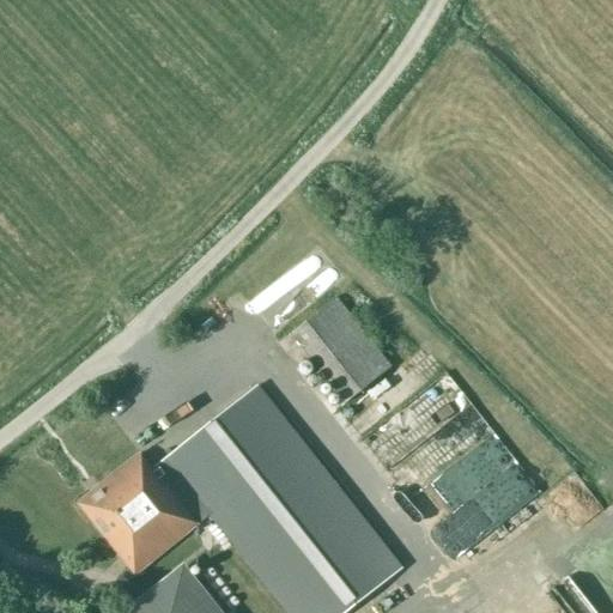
[(291,279),(308,265),(286,241),(271,255),(291,279)]
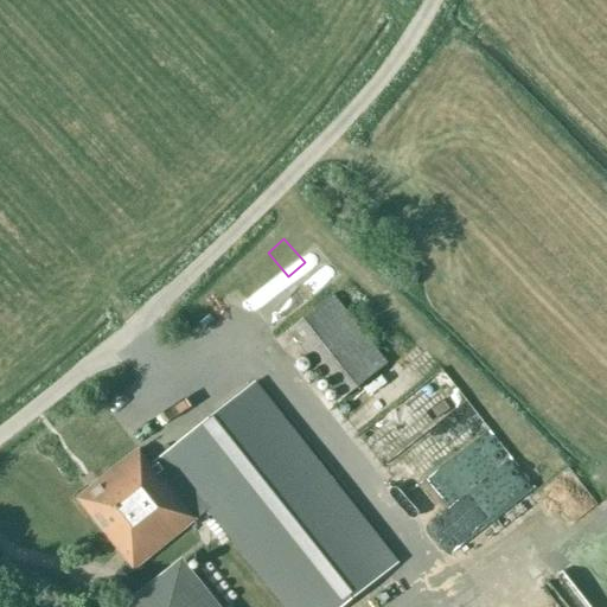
[(224,292),(248,312),(274,282),(250,262),(224,292)]
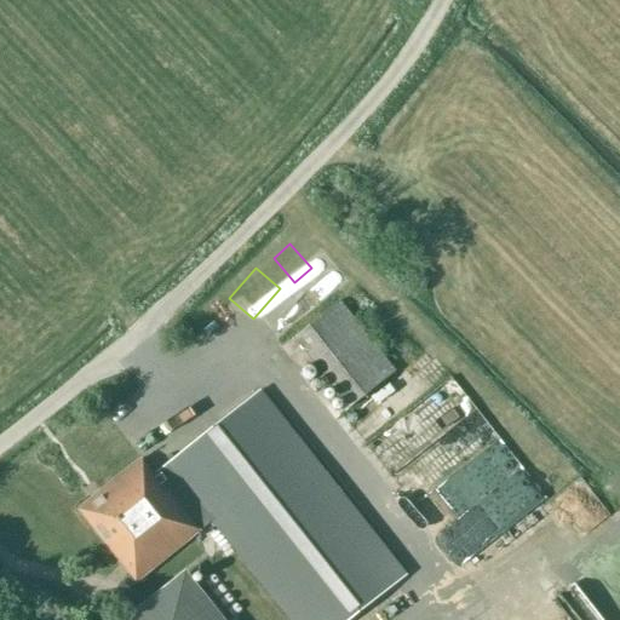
[(293,339),(350,409),(395,372),(339,302),(293,339)]
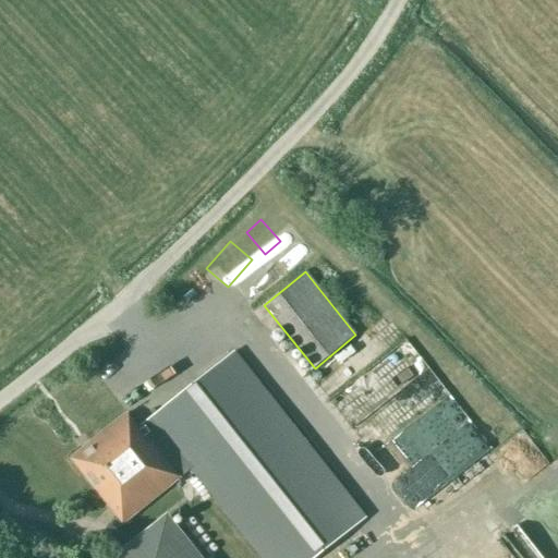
[(386,320),(335,365),(348,380),(399,336),(386,320)]
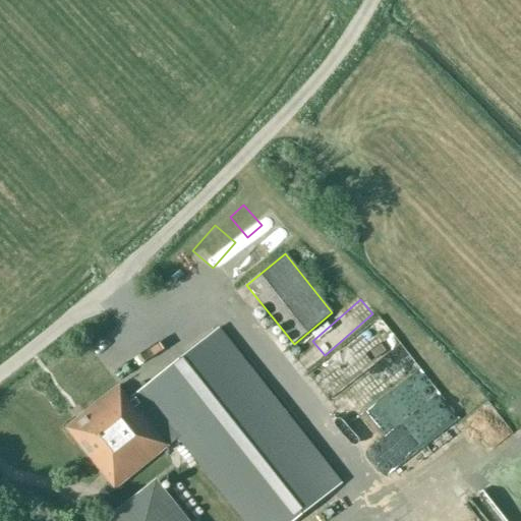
[(375,316),(304,380),(322,400),(394,337),(375,316)]
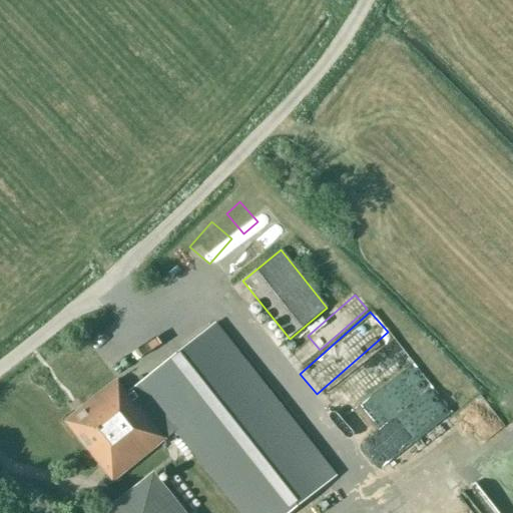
[(64,422),(109,478),(171,427),(239,512),(290,512),(337,476),(215,324),(126,393),(116,380),(64,422)]
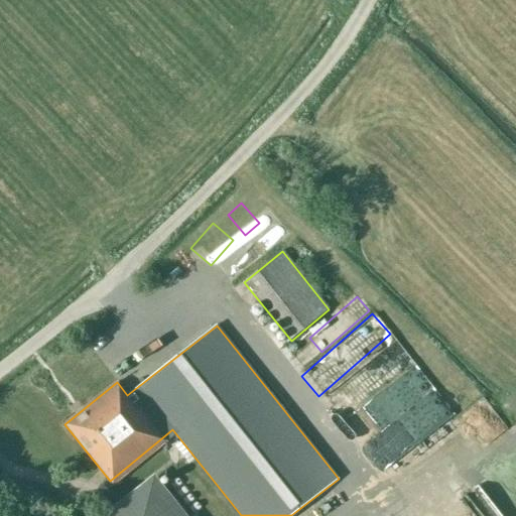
[(397,341),(323,395),(348,428),(365,415),(377,432),(363,442),(395,487),(453,445),(438,427),(454,416),(397,341)]
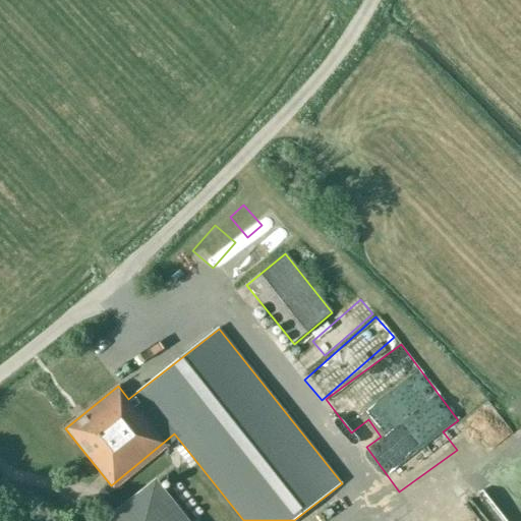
[(68,383),(75,394),(88,387),(80,375),(68,383)]
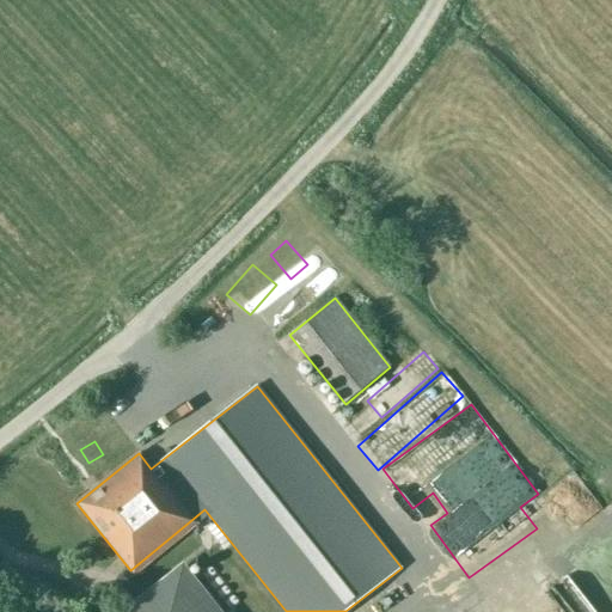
[(611,611),(611,574),(603,558),(557,587),(571,611),(611,611)]
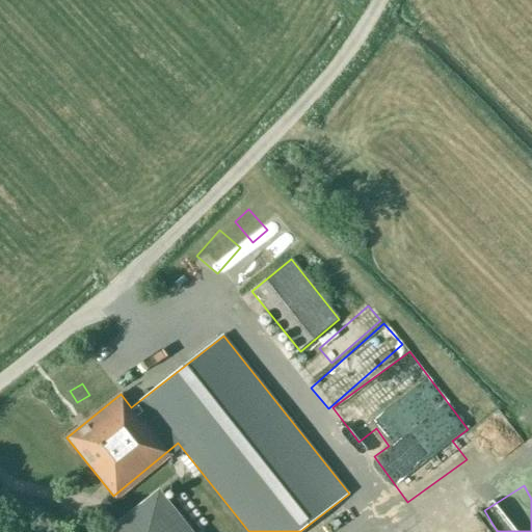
[(184,531),(158,498),(137,513),(114,531),(184,531)]
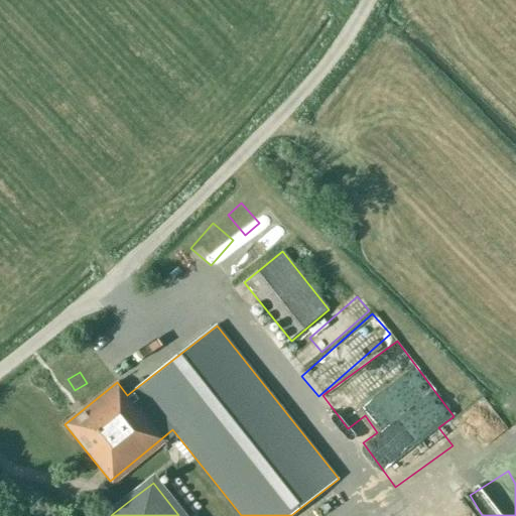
[(406,515),(397,506),(385,515),(406,515)]
